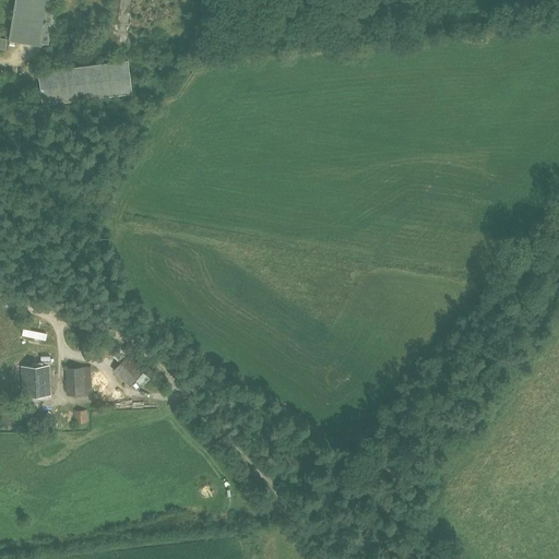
[(40,45),(42,43),(48,44),(54,14),(46,13),(47,0),(14,0),(8,39),(40,45)]
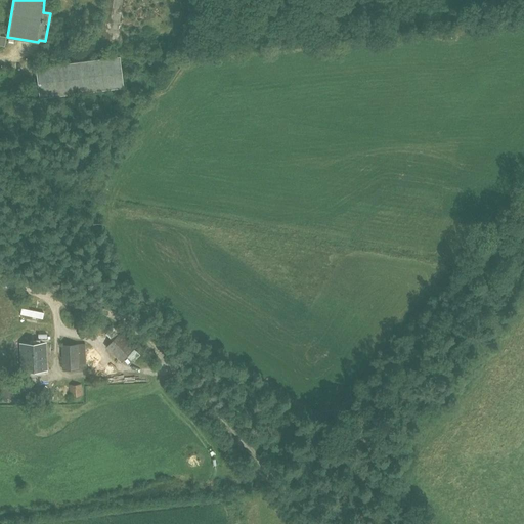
[(36,67),(40,97),(124,87),(120,55),(36,67)]
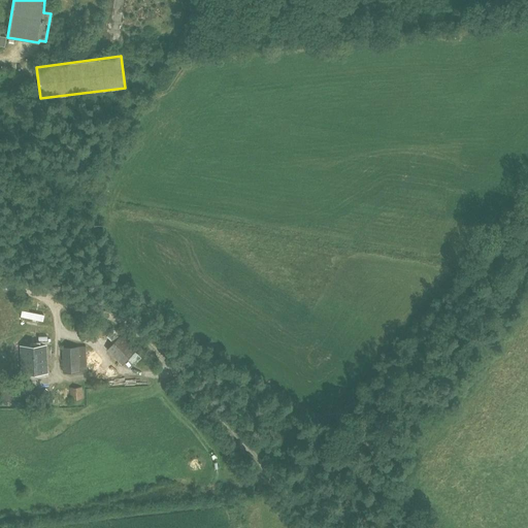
[(122,365),(128,358),(134,364),(141,358),(136,351),(121,335),(113,330),(107,337),(113,342),(106,350),(122,365)]
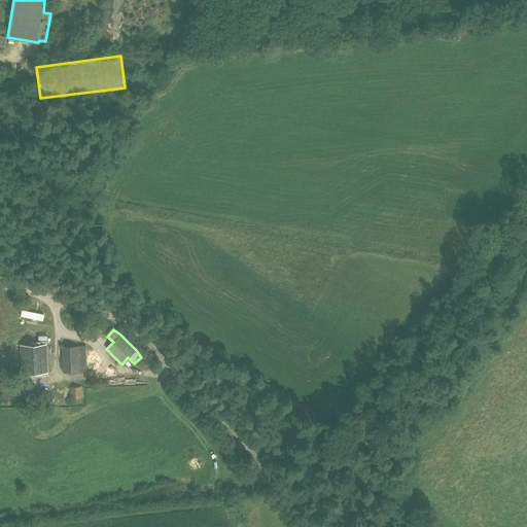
[(21,345),(22,373),(46,372),(45,344),(21,345)]
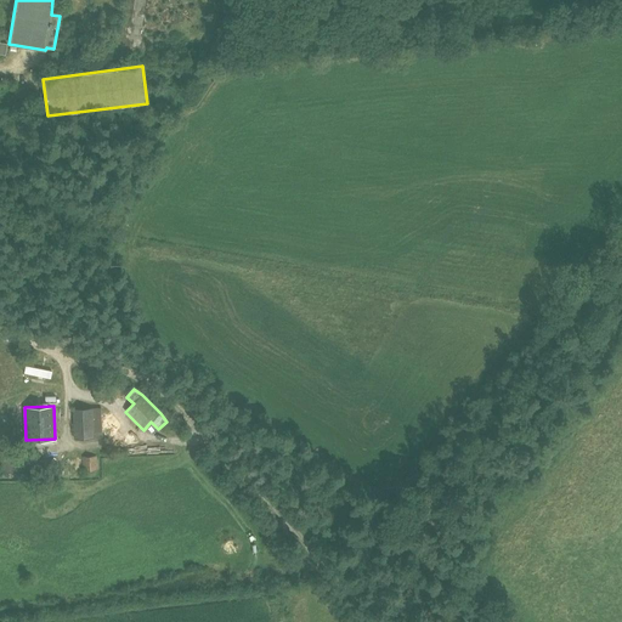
[(73,408),(74,439),(102,437),(101,408),(73,408)]
